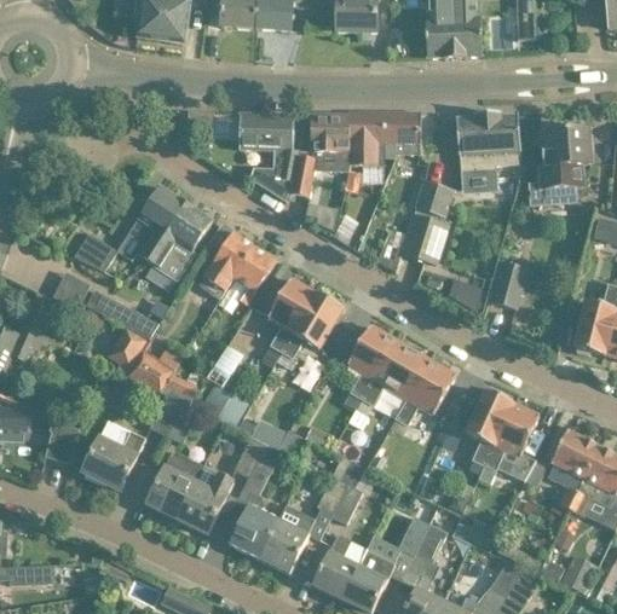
[(138,0),(136,23),(140,24),(138,38),(183,44),(189,3),(167,0),(138,0)]
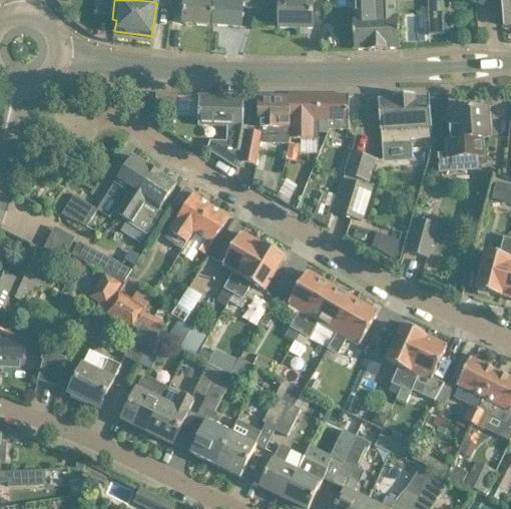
[(182,0),(180,22),(209,24),(211,0),(182,0)]
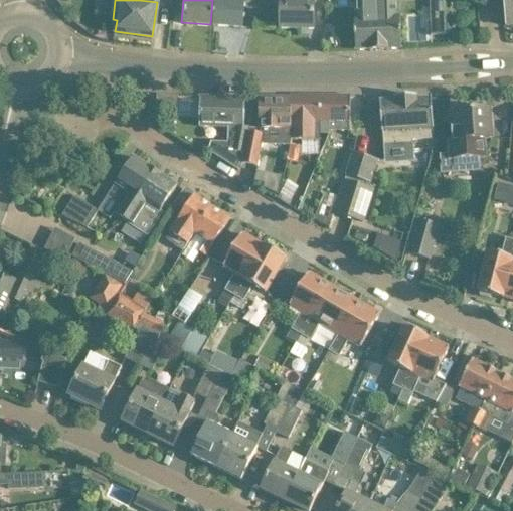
[(212,0),(210,24),(240,26),(241,5),(255,6),(257,0),(212,0)]
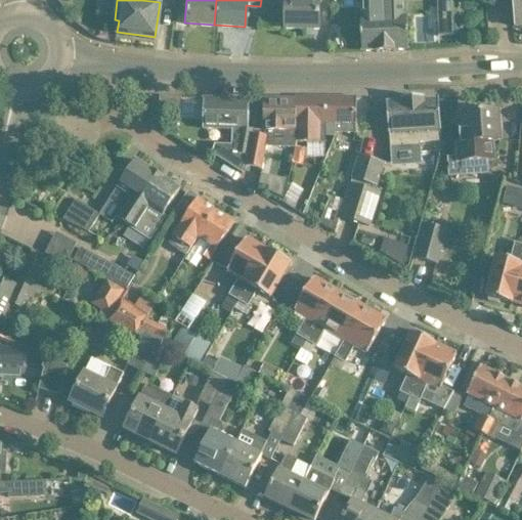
[(284,0),(285,7),(284,28),(317,29),(317,8),(317,0),(284,0)]
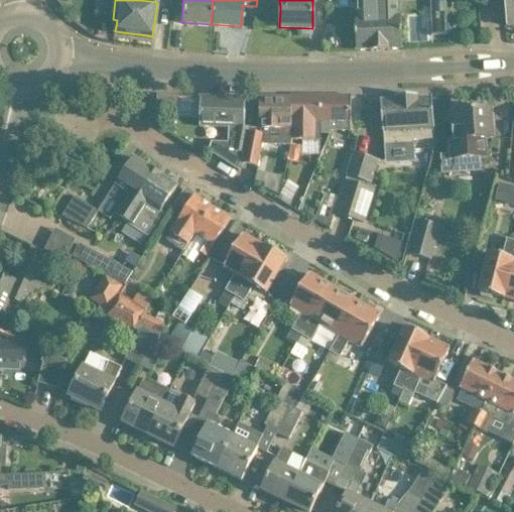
[(355,0),(356,14),(353,14),(354,28),(355,48),(368,47),(368,49),(378,48),(375,0),(355,0)]
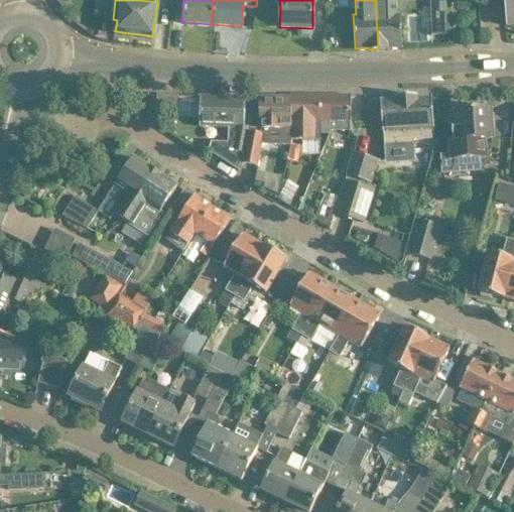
[(375,0),(378,48),(387,47),(387,46),(400,46),(400,43),(399,13),(394,14),(393,0),(375,0)]
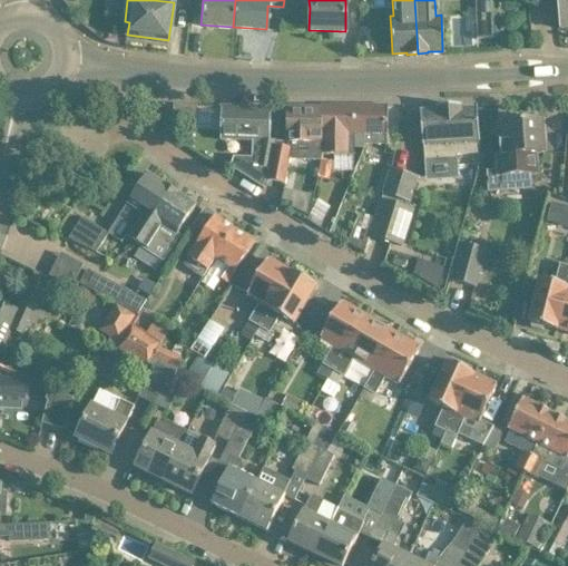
[(473,0),(475,11),(490,11),(488,0),(473,0)]
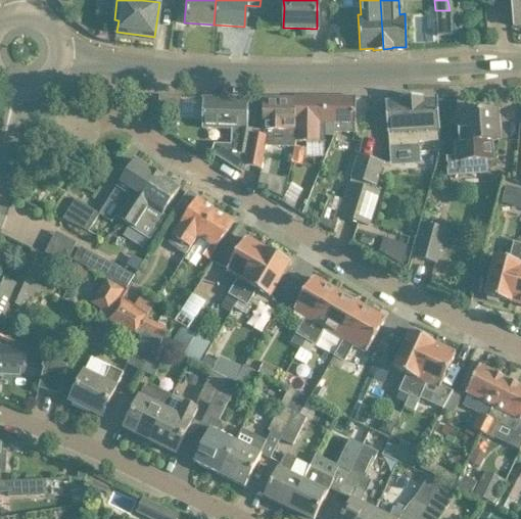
[(509,0),(512,24),(520,21),(520,0),(509,0)]
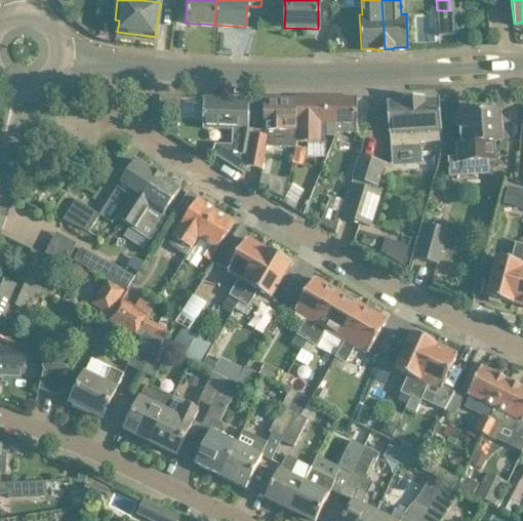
[(278,3),(262,3),(262,21),(278,21),(278,3)]
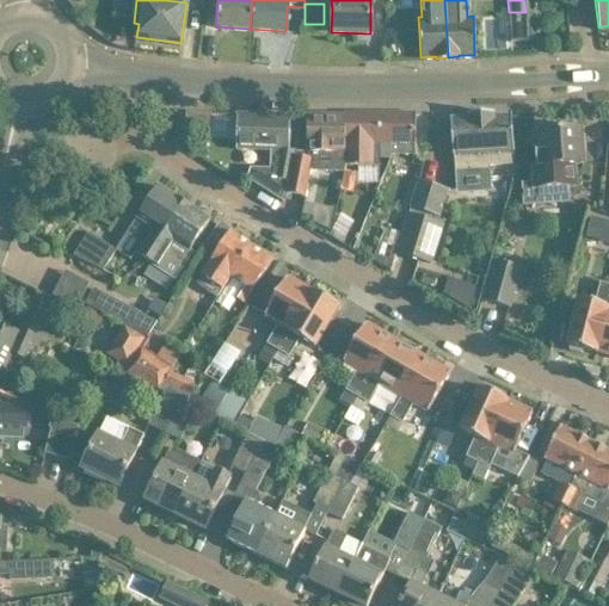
[(529,28),(510,29),(510,43),(530,42),(530,31),(529,28)]
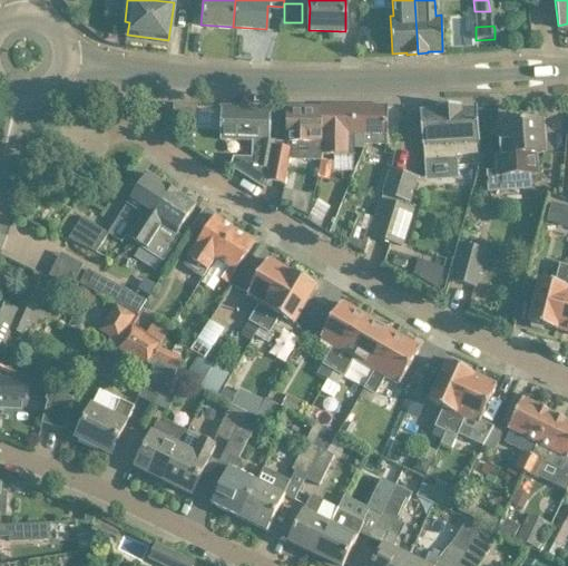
[(172,103),(170,119),(182,120),(184,103),(172,101),(172,103)]
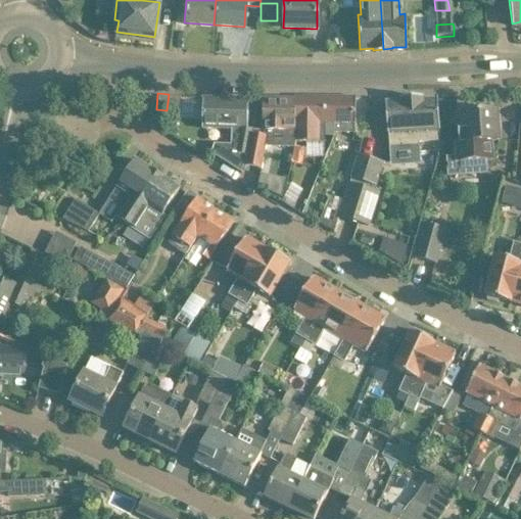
[(398,98),(384,100),(384,115),(386,131),(387,131),(388,146),(418,144),(417,139),(437,138),(436,128),(438,128),(436,96),(422,97),(422,94),(398,96),(398,98)]
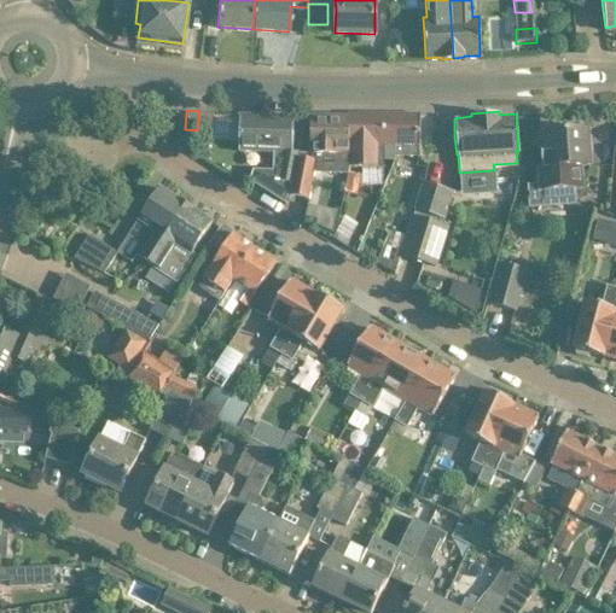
[(308,150),(296,150),(296,158),(313,161),(312,168),(317,168),(347,169),(347,164),(349,164),(349,138),(348,138),(348,112),(346,112),(346,115),(308,115),(308,116),(308,150)]
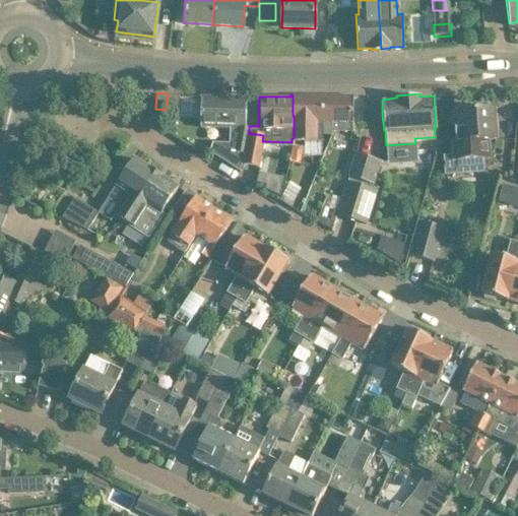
[(293,94),(293,116),(294,116),(294,138),(303,138),(322,139),(322,133),(330,133),(330,128),(330,120),(327,120),(327,112),(322,112),(323,94),(293,94)]
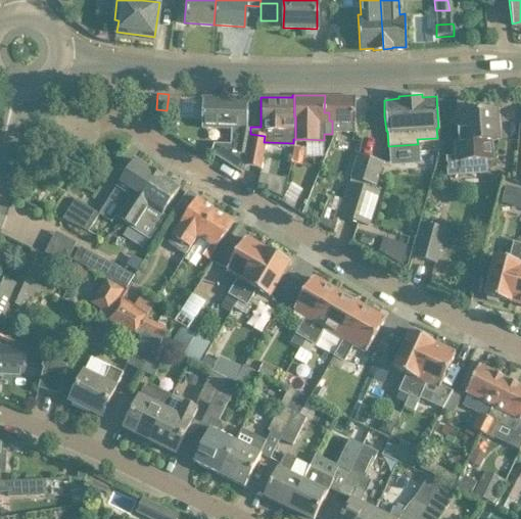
[(325,95),(324,112),(329,112),(329,121),(332,121),(332,129),(339,129),(352,129),(352,122),(352,96),(325,95)]
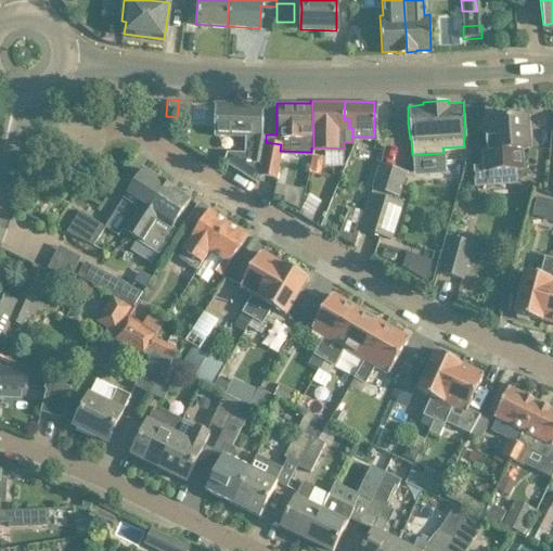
[(214,103),(214,132),(244,133),(243,152),(226,151),(221,162),(254,182),(260,163),(261,163),(266,142),(266,135),(260,135),(260,124),(260,104),(260,102),(214,102),(214,103)]
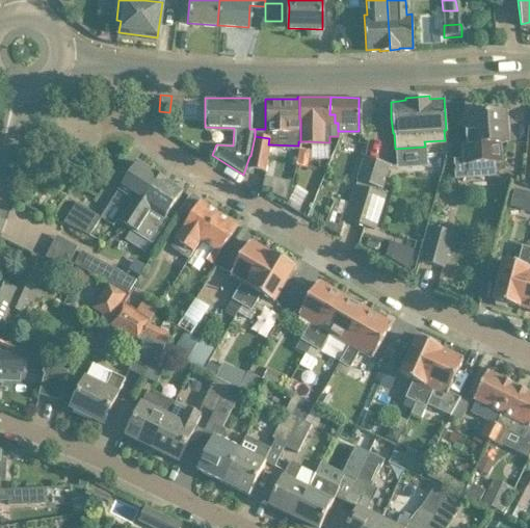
[(502,110),(469,112),(470,130),(465,131),(467,156),(452,157),(453,177),(494,174),(493,155),(499,155),(499,142),(504,142),(502,110)]
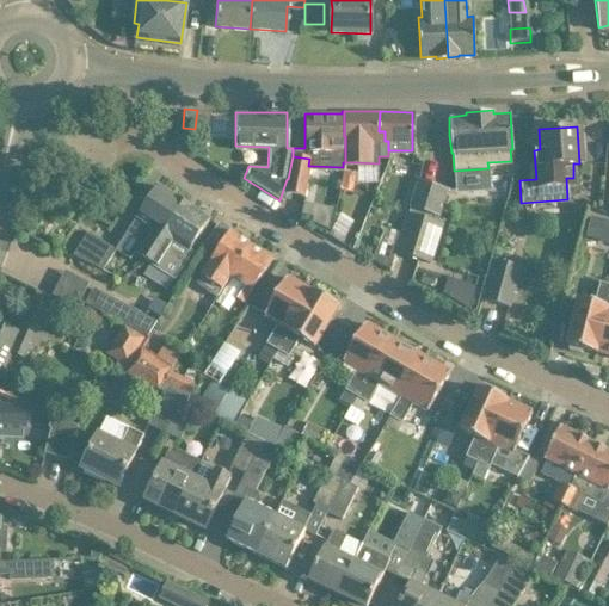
[(287,179),(284,190),(303,193),(308,166),(309,159),(293,156),(288,179),(287,179)]
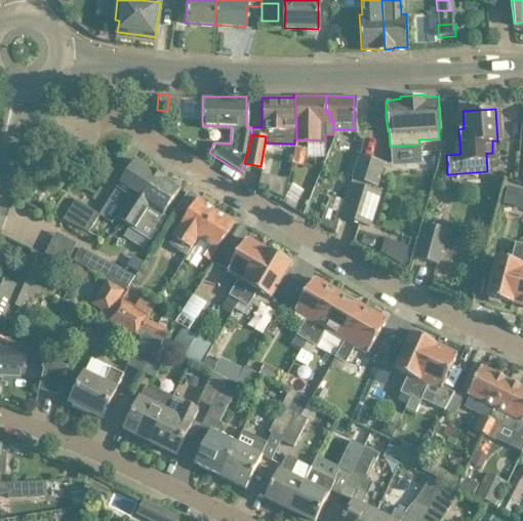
[(295,144),(291,160),(299,162),(304,146),(295,144)]
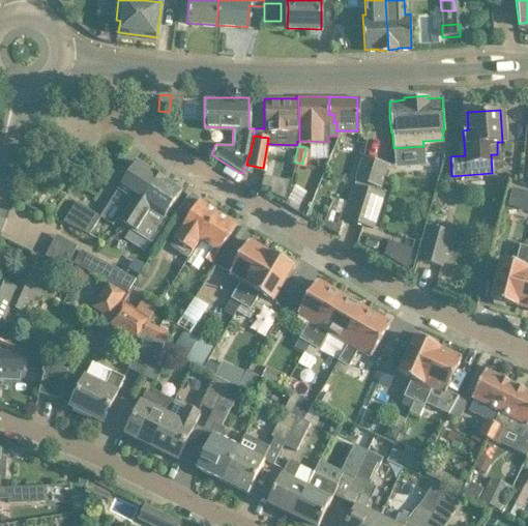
[(362,154),(355,179),(375,185),(378,186),(386,163),(362,154)]
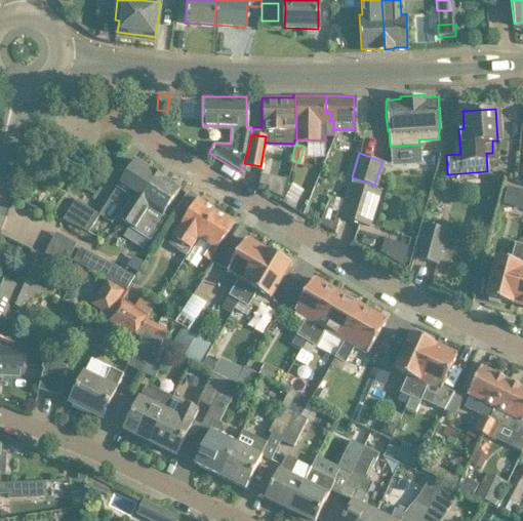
[(114,214),(124,221),(156,172),(133,157),(109,197),(120,204),(114,214)]
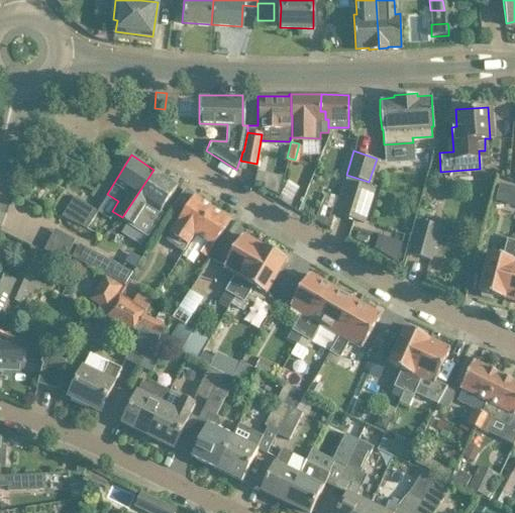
[(253,181),(253,182),(255,183),(261,184),(265,186),(269,172),(255,169),(253,181)]
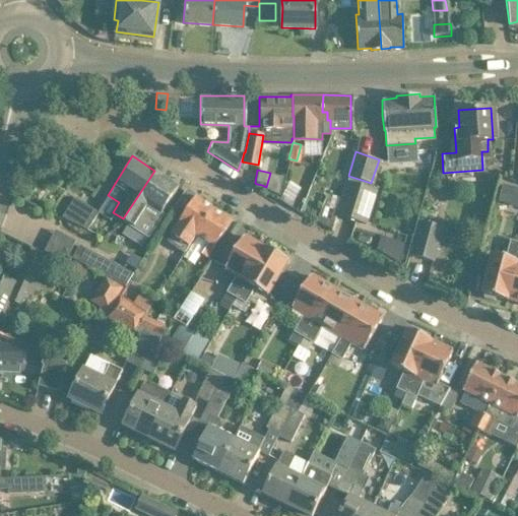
[(154,171),(123,218),(130,223),(133,226),(139,216),(153,226),(162,212),(159,210),(176,184),(154,171)]
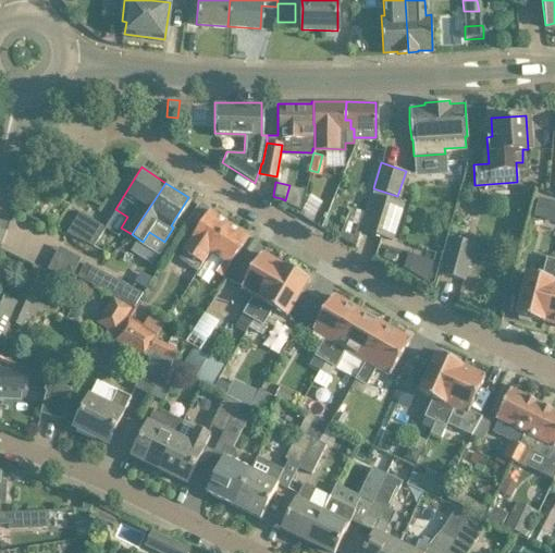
[(364,210),(358,228),(391,237),(402,201),(397,199),(394,195),(373,188),(371,187),(364,210)]
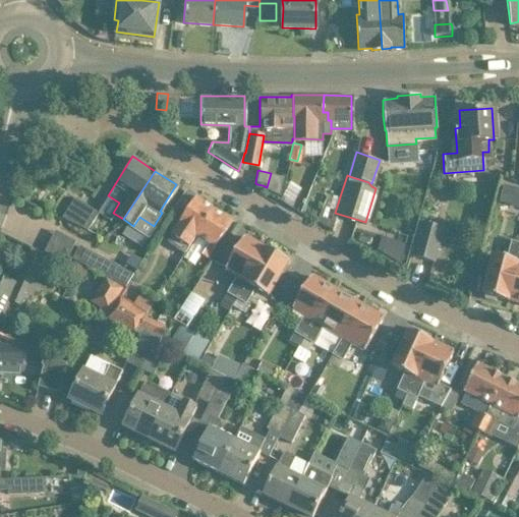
[(518,186),(503,182),(499,197),(518,203),(518,186)]
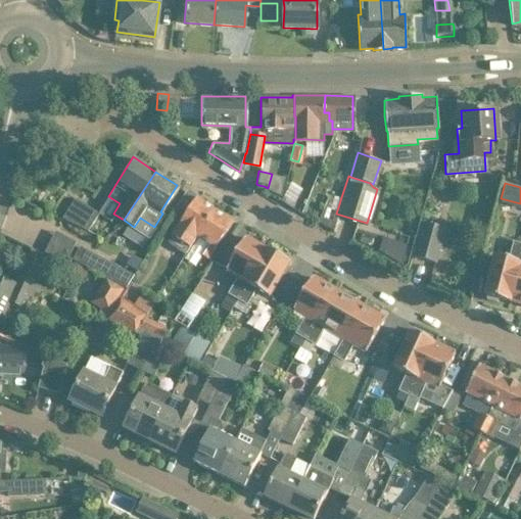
[(327,192),(315,219),(331,229),(335,218),(336,214),(341,197),(328,193),(327,192)]
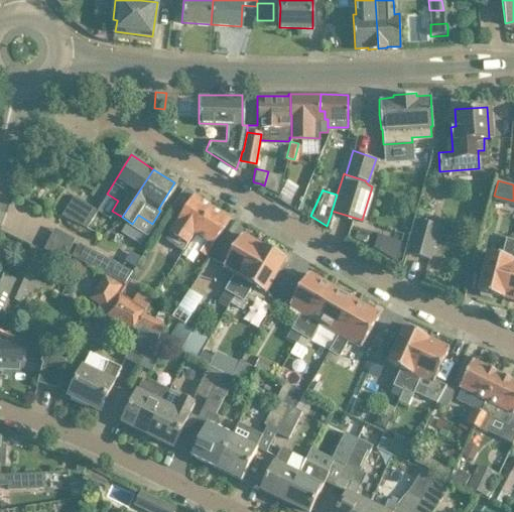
[(96,208),(73,193),(59,214),(84,225),(96,208)]
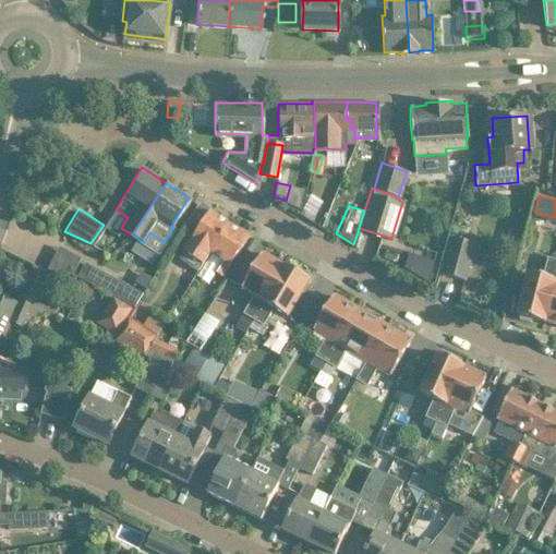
[(208,209),(171,267),(190,279),(208,250),(209,250),(228,221),(208,209)]
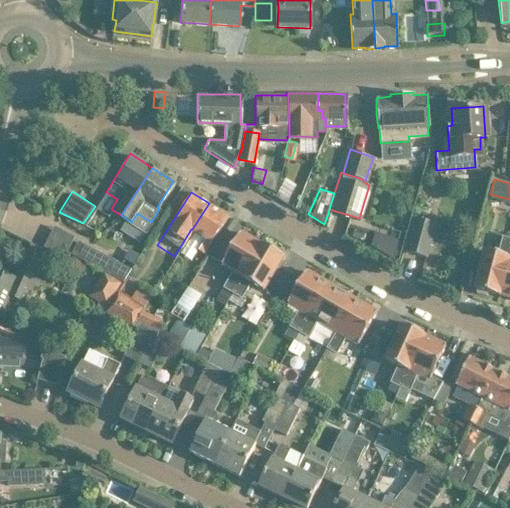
[(209,203),(192,229),(204,237),(197,248),(202,251),(226,214),(209,203)]
